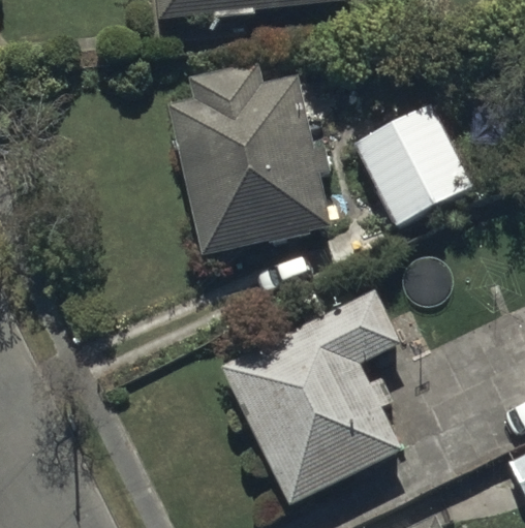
[(155,0),(158,23),(339,0),(155,0)]
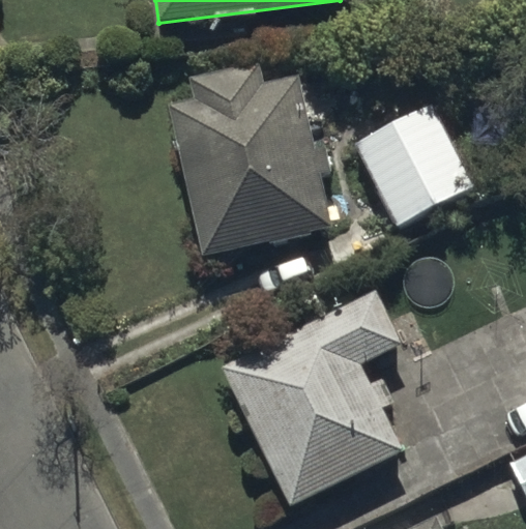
[(194,98),(167,105),(201,258),(332,229),(320,175),(331,173),(326,148),(317,150),(300,72),(261,82),(257,63),(190,79),(194,98)]
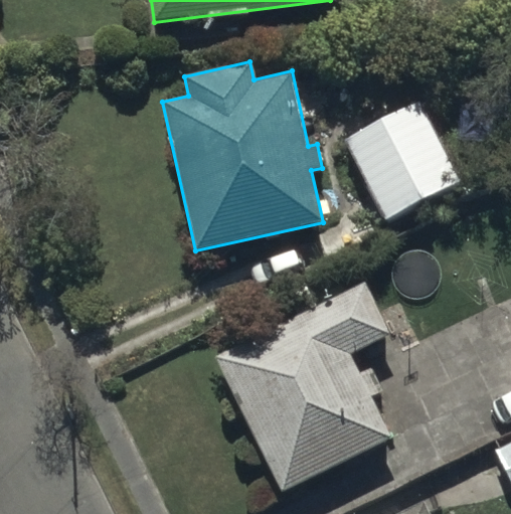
[(422,100),(344,138),(384,221),(463,183),(422,100)]
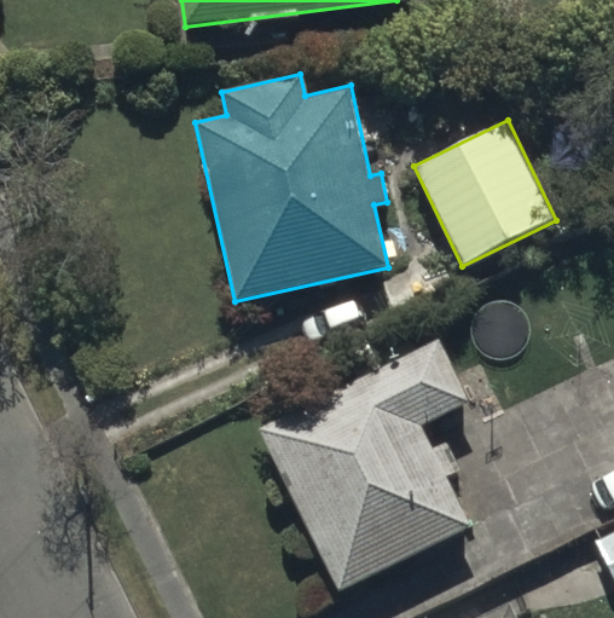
[(465,402),(434,339),(256,427),(337,591),(471,526),(446,475),(458,469),(444,440),(434,445),(422,422),(465,402)]
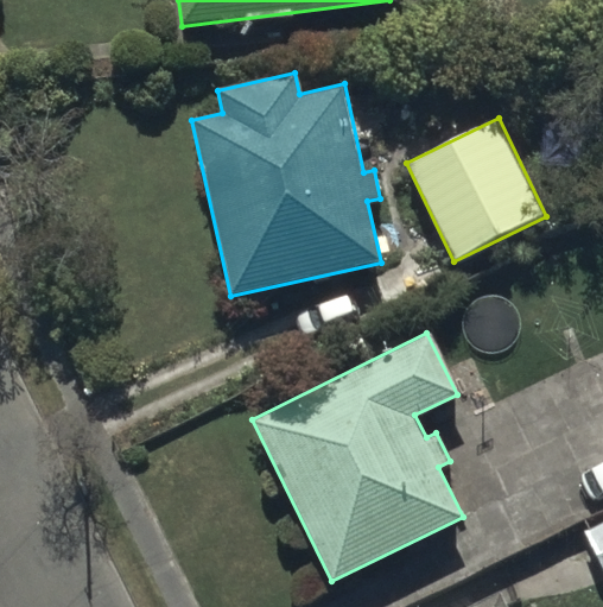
[(602,513),(577,526),(602,582),(602,513)]
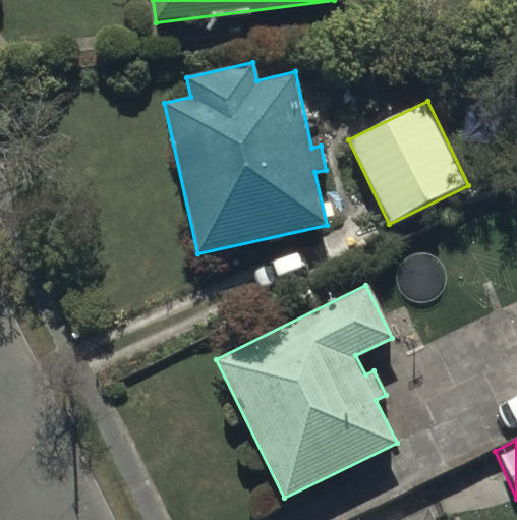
[(435,519),(425,503),(390,519),(435,519)]
